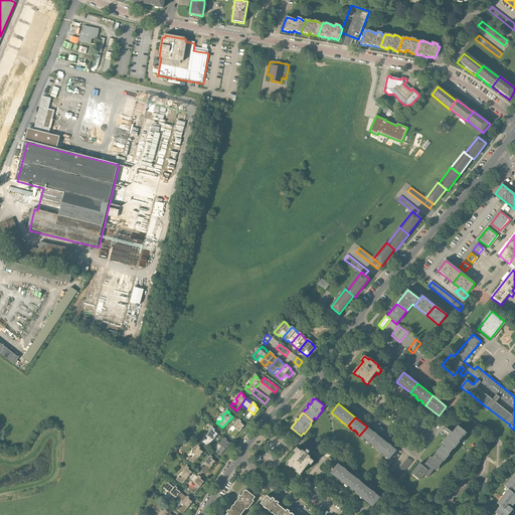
[(230,431),(228,433),(234,438),(243,426),(240,423),(241,422),(238,420),(233,426),(235,428),(232,432),(230,431)]
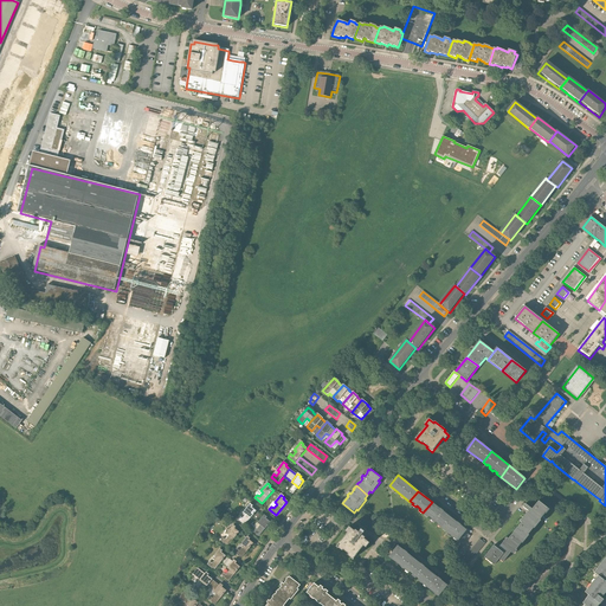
[(522,523),(515,532),(526,540),(529,535),(528,535),(534,528),(534,529),(541,521),(540,520),(546,514),(547,514),(550,510),(539,501),(533,509),(526,504),(523,507),(529,511),(520,522),(522,523)]
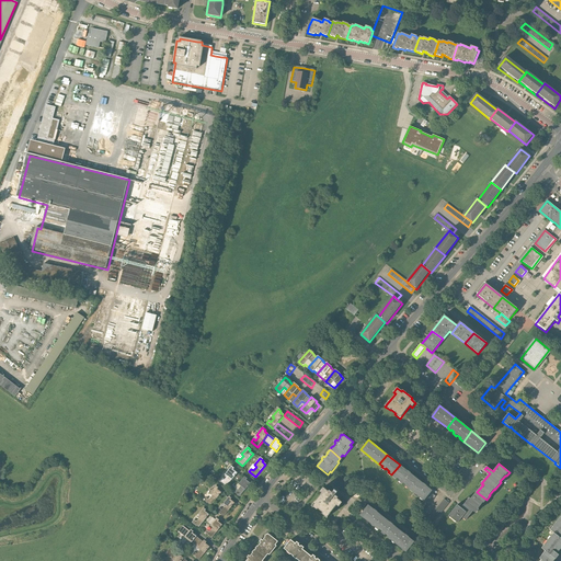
[(405,485),(409,488),(416,478),(400,465),(391,474),(396,478),(397,478),(400,480),(399,481),(402,483),(403,482),(405,484),(405,485)]
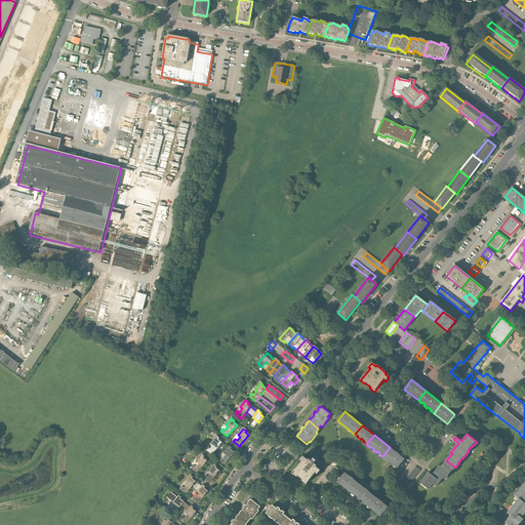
[(208,447),(206,450),(212,455),(221,443),(218,440),(219,439),(216,437),(211,444),(213,445),(210,449),(208,447)]
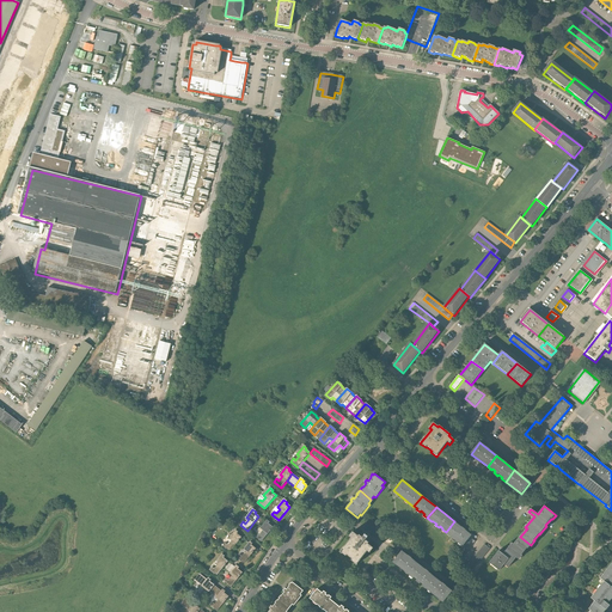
[(257,533),(255,536),(262,542),(273,528),(269,525),(270,524),(267,521),(261,530),(262,531),(259,536),(257,533)]
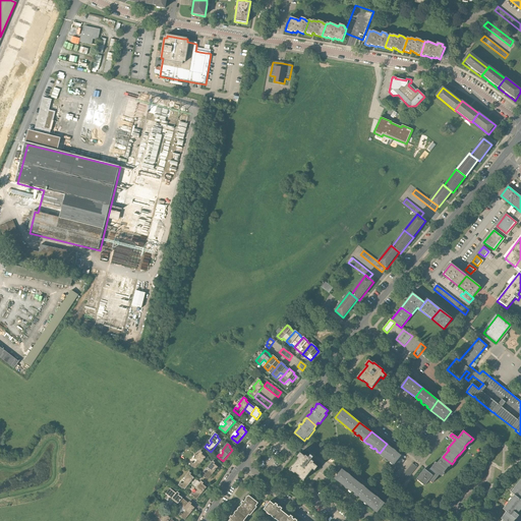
[(401,456),(387,444),(380,453),(394,465),(400,457),(401,456)]
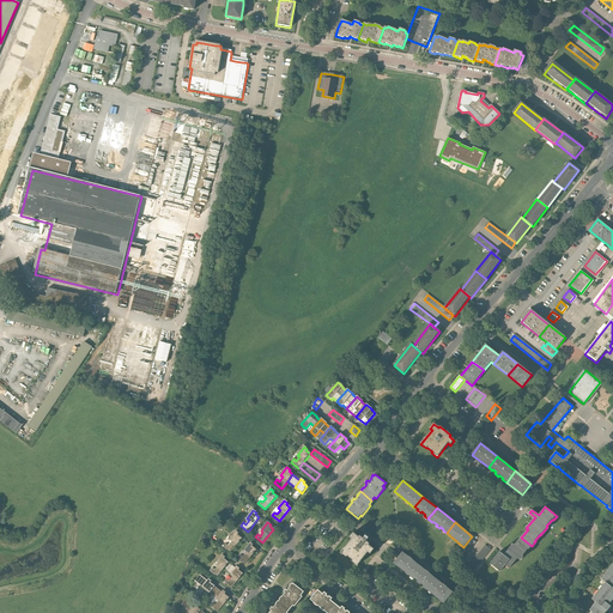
[(238,532),(236,530),(229,539),(232,541),(226,550),(231,553),(243,538),(237,534),(238,532)]
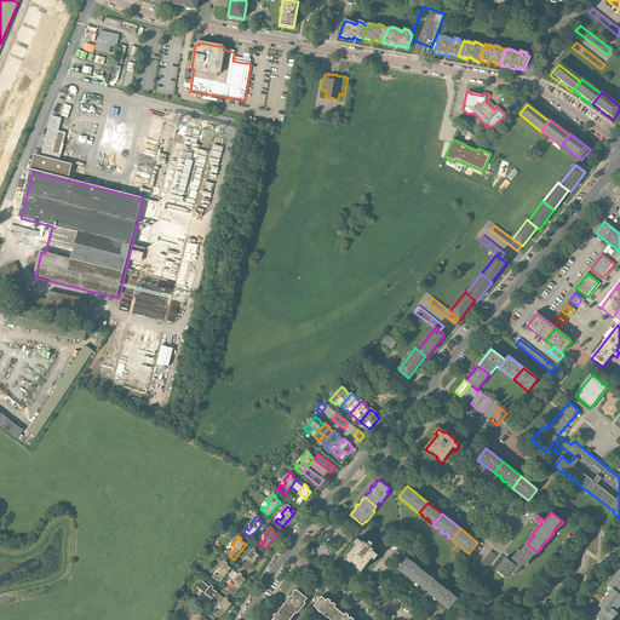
[(355,568),(361,572),(372,558),(374,561),(378,556),(373,551),(373,550),(369,546),(373,543),(369,540),(366,544),(363,541),(362,543),(357,539),(354,543),(356,545),(344,558),(350,563),(351,562),(356,567),(355,568)]
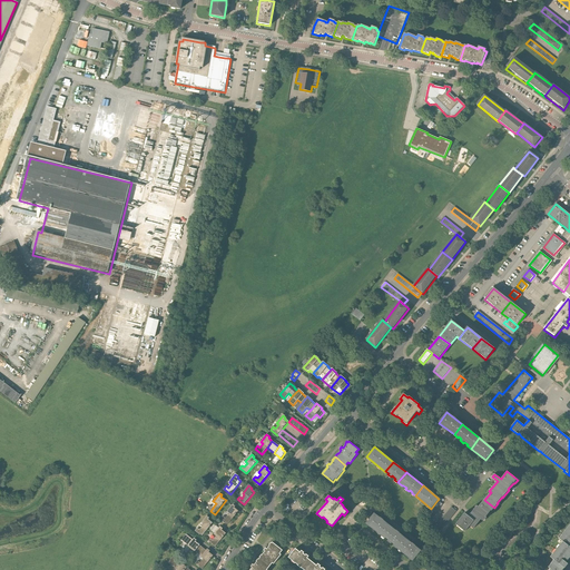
[(442,504),(438,500),(431,509),(422,518),(428,522),(442,504)]
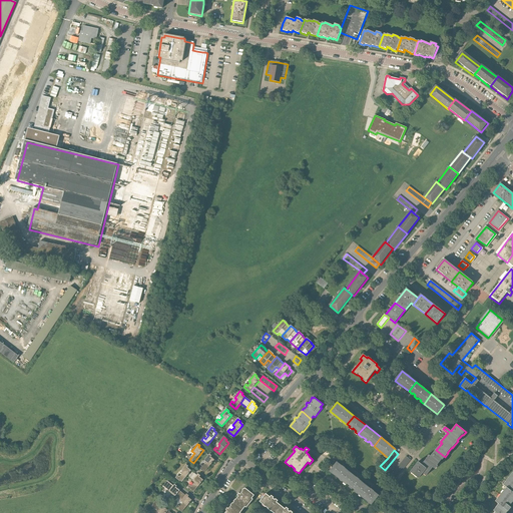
[(442,460),(445,457),(436,450),(430,457),(429,456),(422,465),(418,462),(410,472),(418,479),(422,474),(426,477),(433,468),(435,469),(438,466),(437,466),(442,460)]
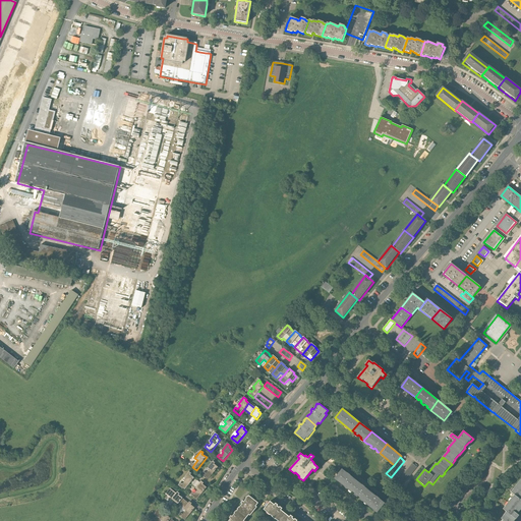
[(204,472),(201,474),(208,479),(218,467),(214,463),(215,462),(213,460),(207,467),(210,469),(206,473),(204,472)]
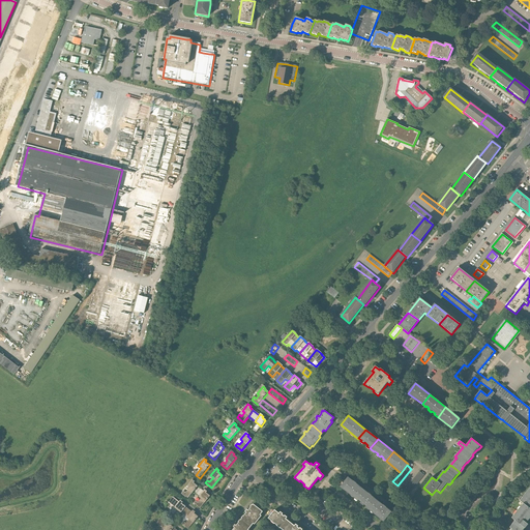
[(404,491),(409,495),(424,475),(419,471),(404,491)]
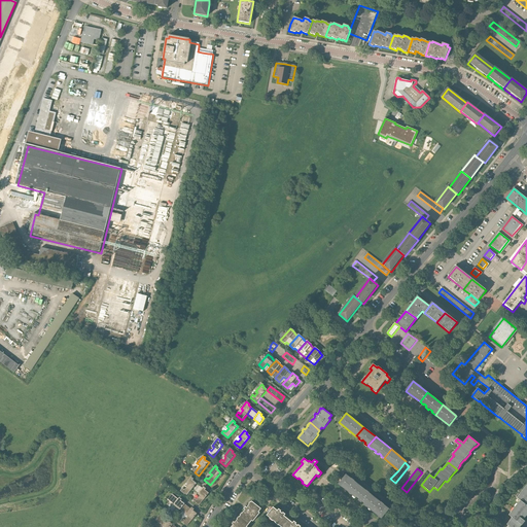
[(338,484),(352,495),(359,486),(346,475),(338,484)]
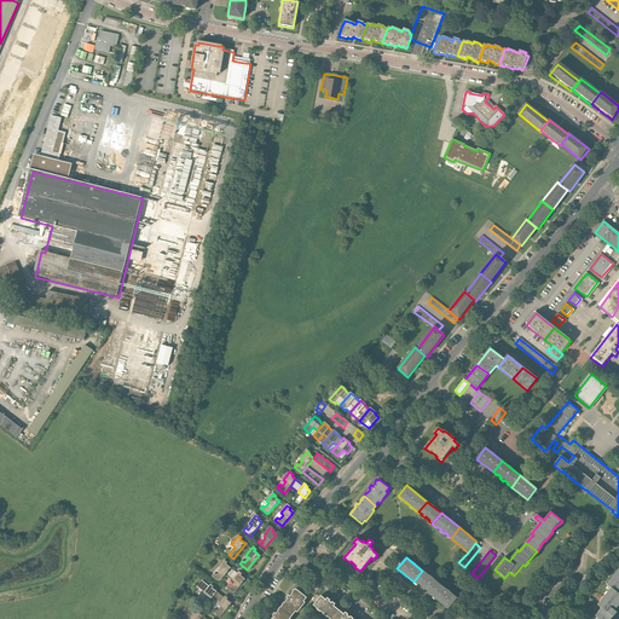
[(214,573),(212,577),(219,582),(231,567),(226,562),(226,561),(224,560),(218,567),(221,571),(217,576),(214,573)]
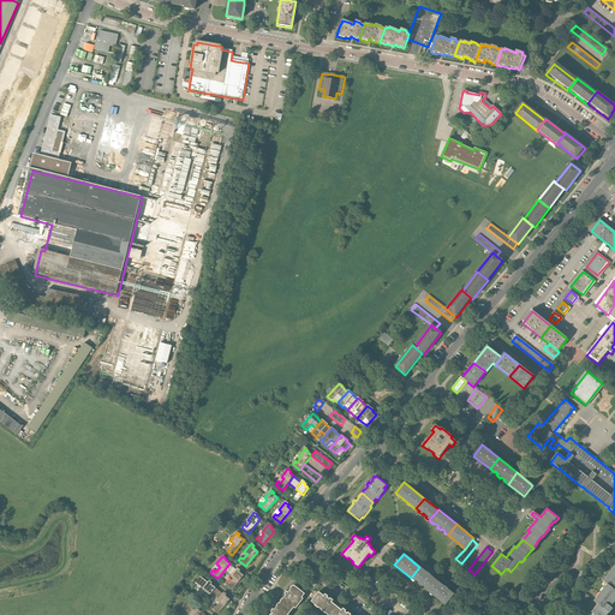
[(603,581),(607,584),(614,590),(614,589),(614,565),(613,568),(605,577),(605,578),(603,581)]
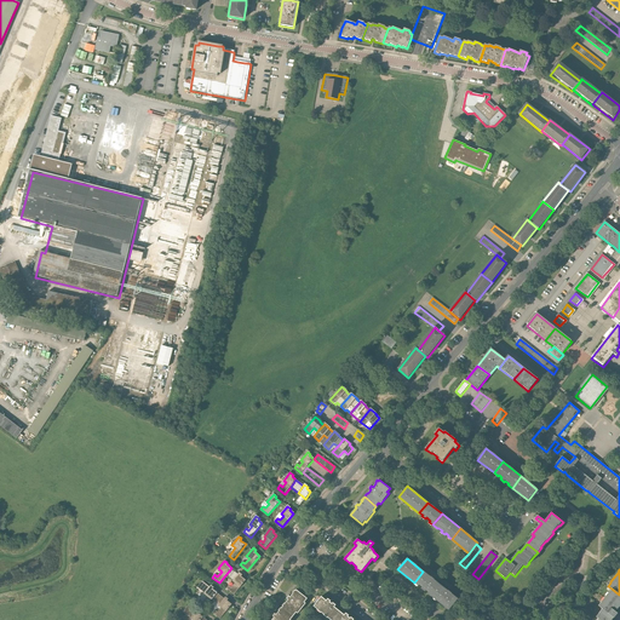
[(229,586),(227,589),(234,595),(246,580),(241,575),(241,574),(239,572),(237,574),(233,580),(236,584),(231,589),(229,586)]
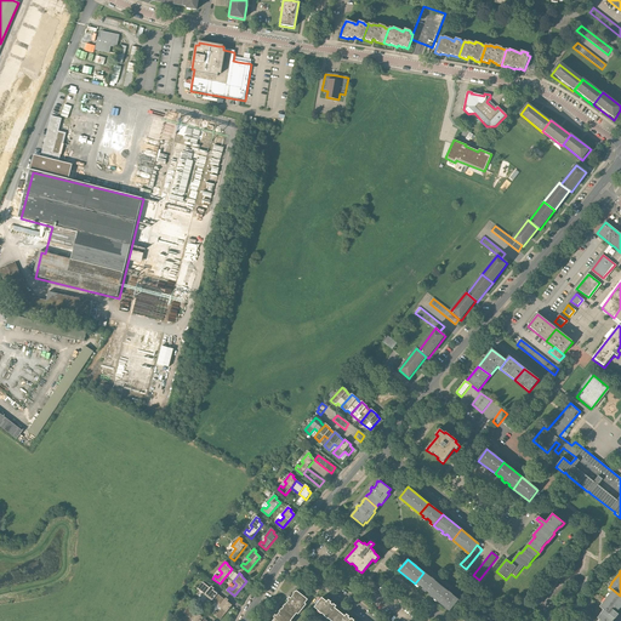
[(429,596),(433,598),(442,587),(423,573),(415,584),(419,587),(420,586),(423,588),(422,590),(426,592),(427,591),(431,594),(429,596)]
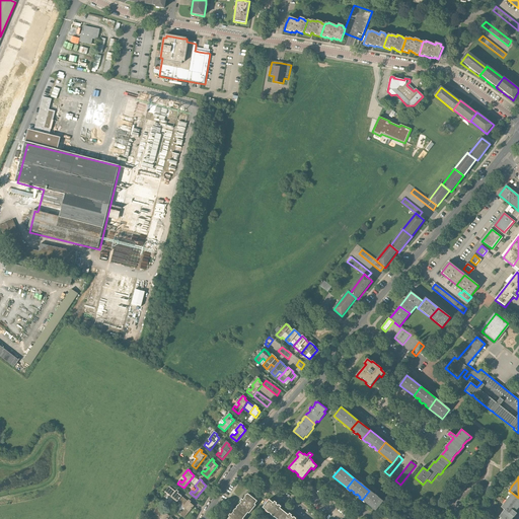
[(164,492),(170,497),(174,491),(169,487),(164,492)]
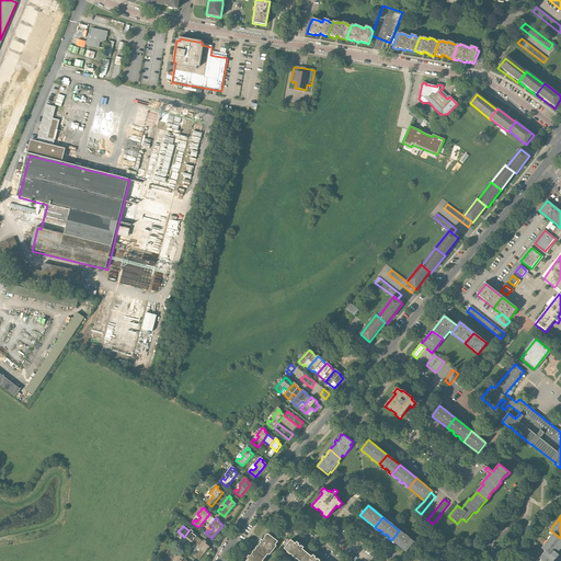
[(181,541),(179,545),(185,550),(192,542),(196,536),(192,533),(193,530),(191,529),(189,530),(184,537),(187,539),(183,544),(181,541)]
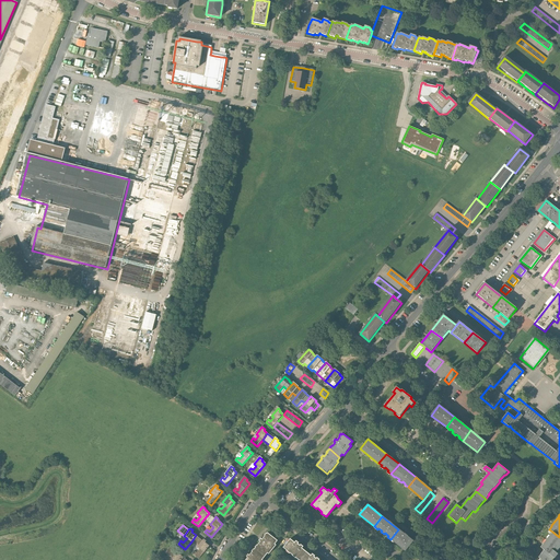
[(413,541),(398,529),(391,539),(405,551),(413,541)]
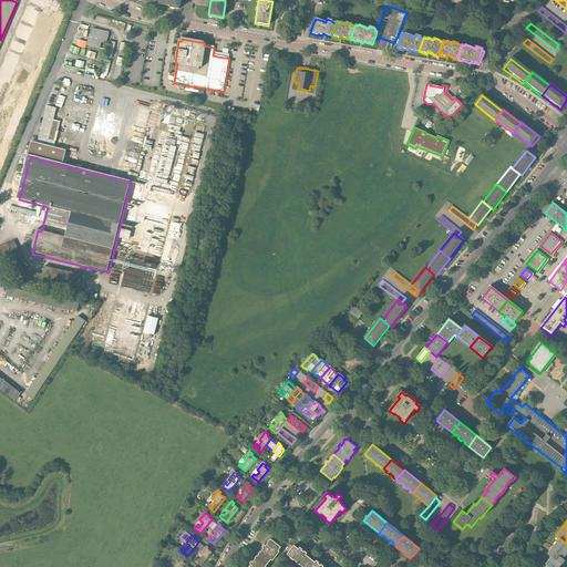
[(547,554),(550,557),(545,565),(547,566),(546,566),(558,566),(560,565),(565,560),(563,559),(566,553),(566,550),(566,544),(559,538),(557,542),(556,542),(549,550),(547,554)]
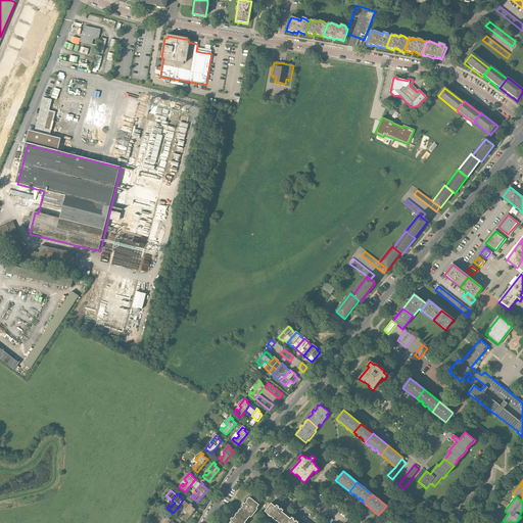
[(239,512),(238,512),(247,519),(250,516),(251,517),(258,509),(256,508),(259,505),(250,497),(249,497),(248,497),(247,500),(247,501),(245,504),(244,503),(242,505),(243,506),(241,509),(240,509),(238,511),(239,512)]
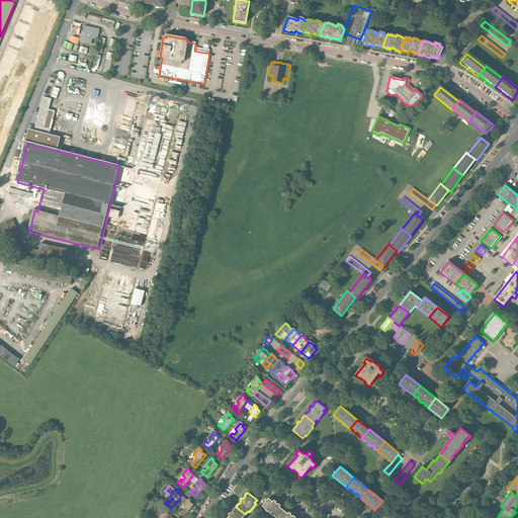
[(177,501),(182,505),(187,500),(181,495),(177,501)]
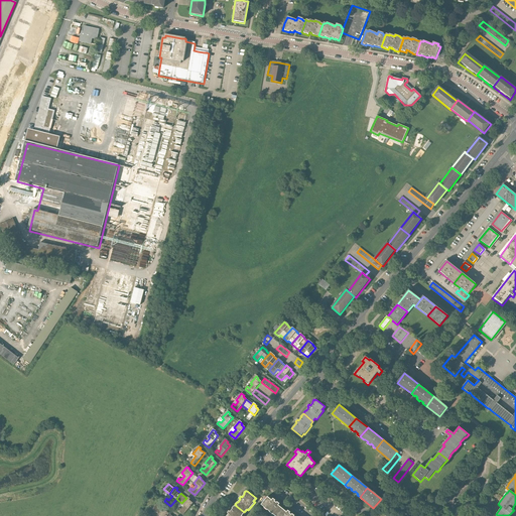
[(178,508),(176,510),(183,515),(194,503),(188,499),(189,498),(187,496),(186,498),(181,503),(184,505),(180,510),(178,508)]
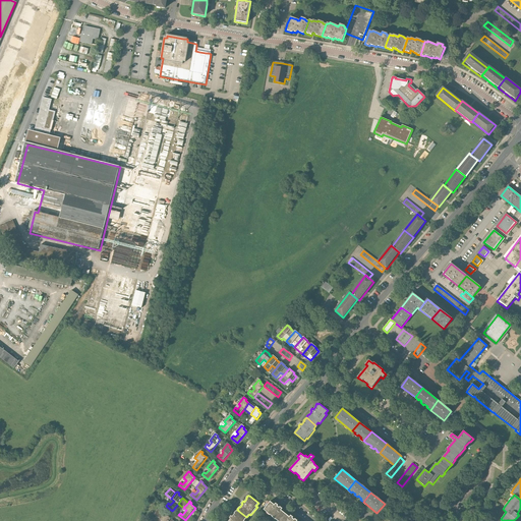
[(263,509),(278,520),(285,513),(280,510),(282,508),(279,506),(279,507),(277,506),(278,505),(275,503),(274,505),(270,501),(263,509)]
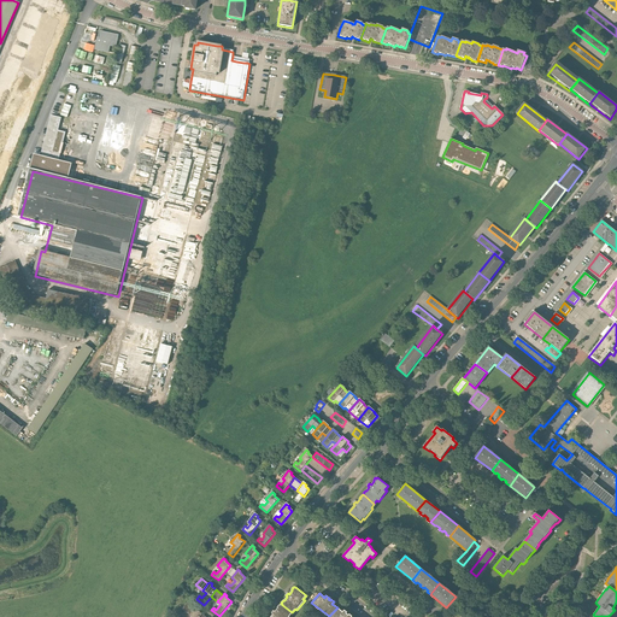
[(182,609),(189,615),(194,607),(187,603),(182,609)]
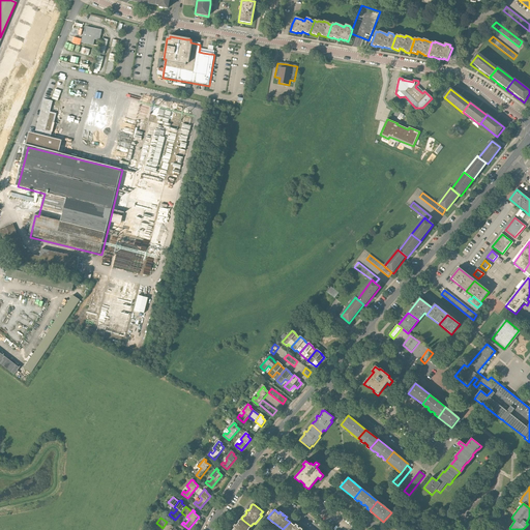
[(248,529),(251,526),(241,519),(241,520),(240,519),(238,522),(239,522),(236,525),(235,524),(233,527),(234,527),(232,529),(248,529)]
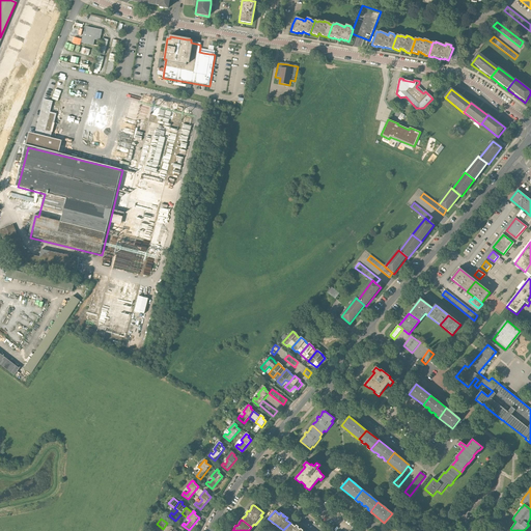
[(171,530),(174,528),(170,525),(171,524),(168,522),(167,523),(163,529),(165,530),(171,530)]
